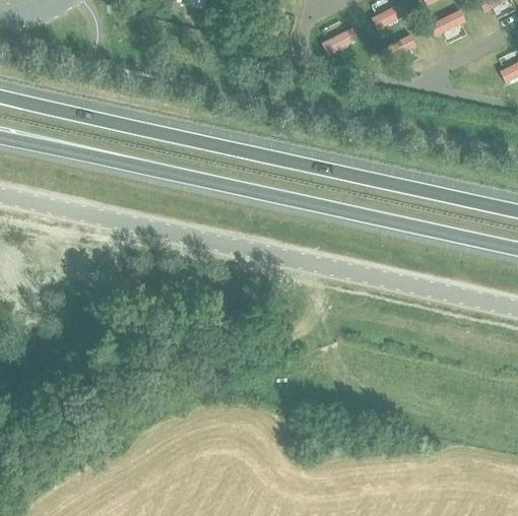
[(372,20),(381,34),(408,14),(399,1),(372,20)]
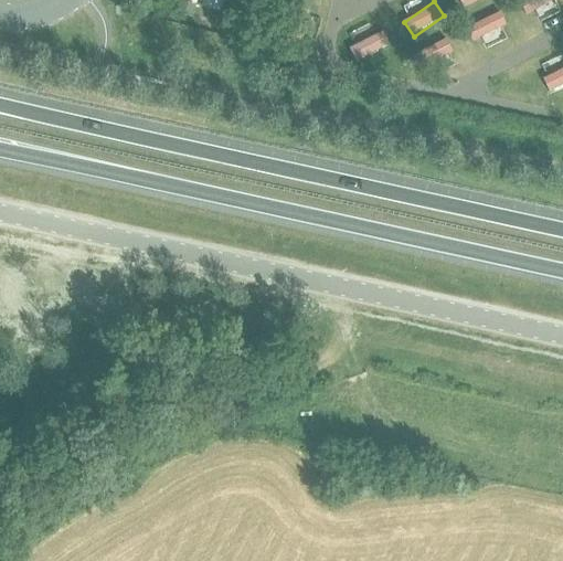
[(473,42),(508,25),(500,10),(466,27),(473,42)]
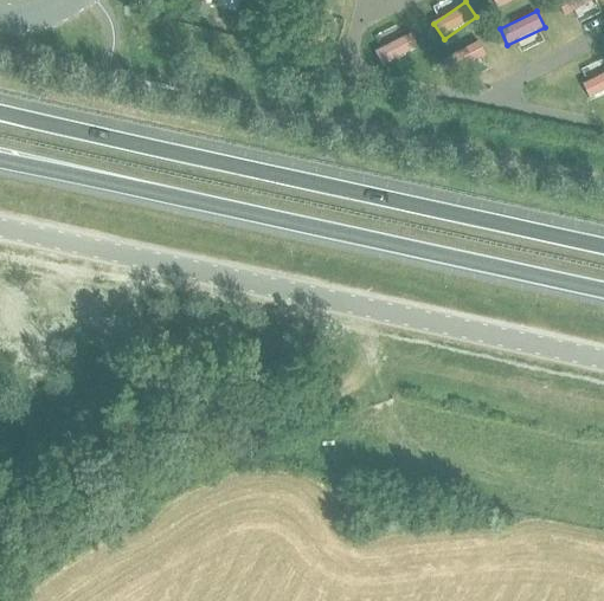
[(381,65),(418,49),(411,32),(374,50),(381,65)]
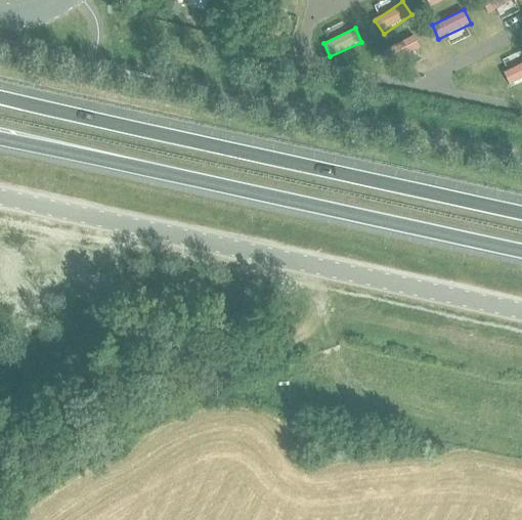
[(415,35),(383,50),(390,65),(421,49),(415,35)]
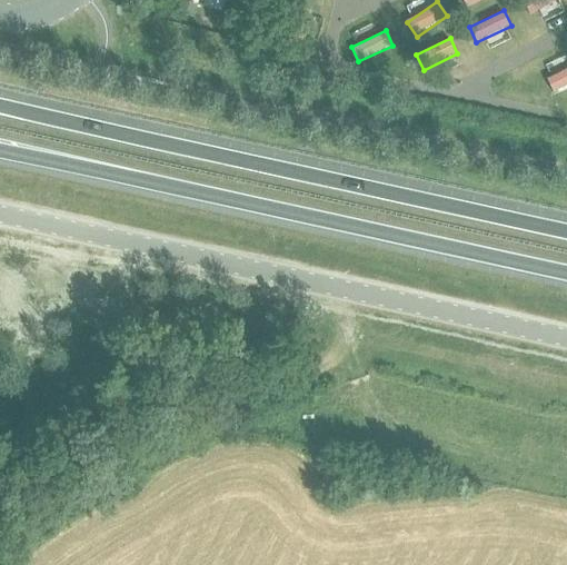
[(566,67),(546,77),(555,95),(566,88),(566,67)]
